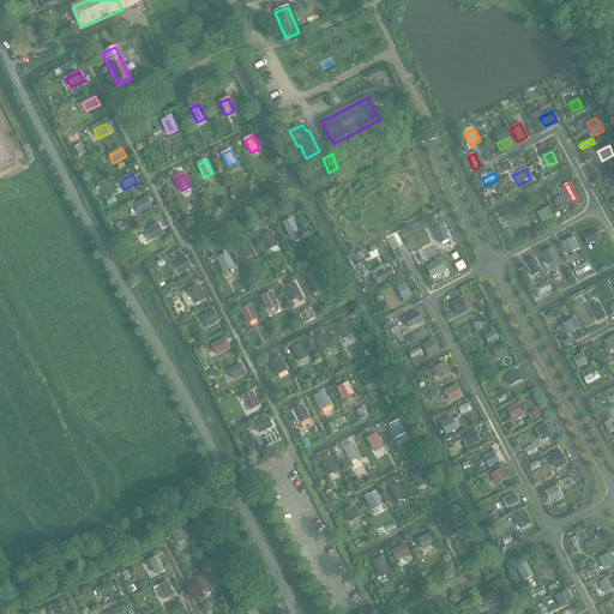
[(569,206),(564,196),(553,202),(558,212),(569,206)]
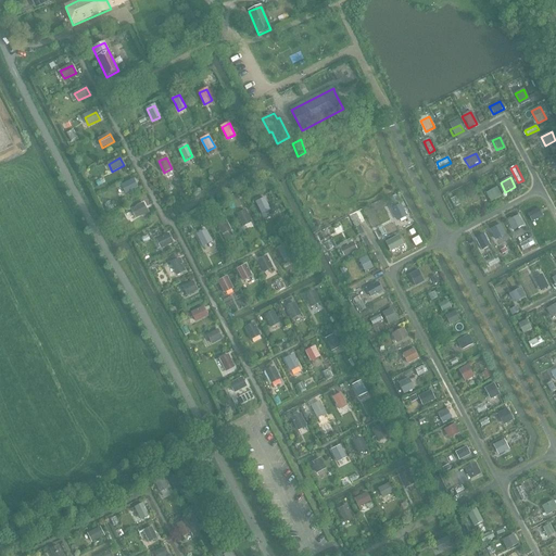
[(134,180),(122,187),(126,194),(137,189),(134,180)]
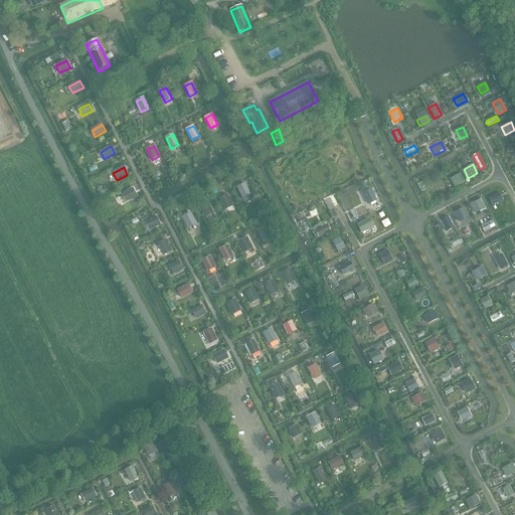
[(465,182),(460,174),(450,180),(454,188),(465,182)]
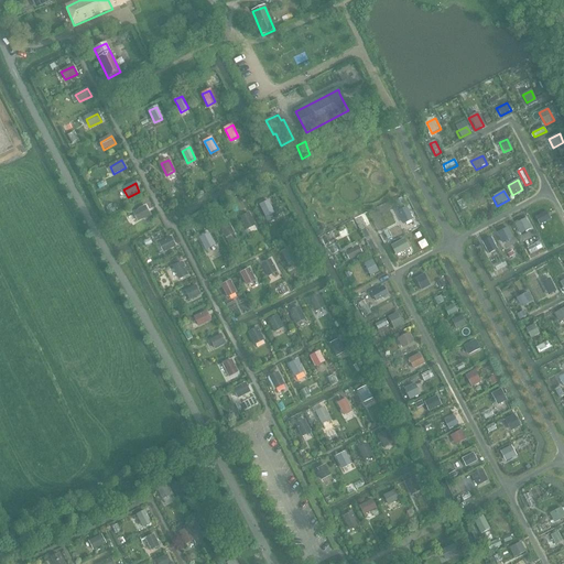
[(404,204),(402,198),(394,203),(397,207),(404,204)]
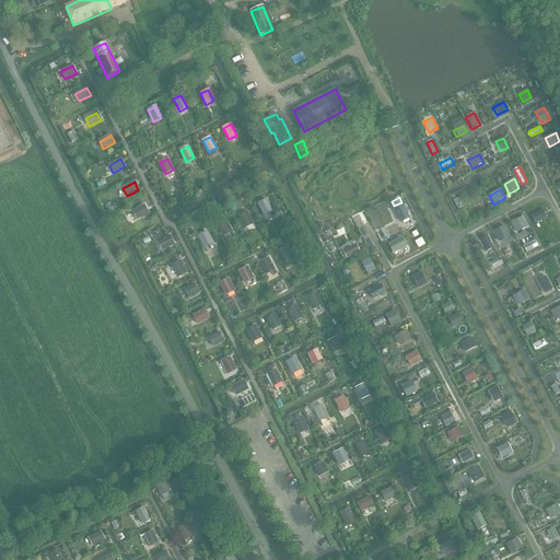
[(459,199),(454,201),(458,209),(463,207),(459,199)]
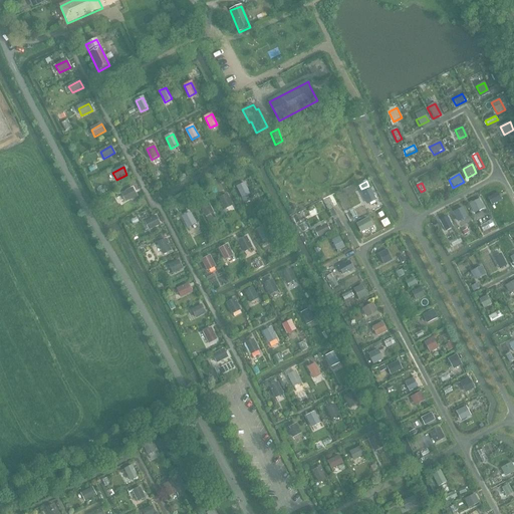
[(244,184),(237,188),(242,198),(249,195),(244,184)]
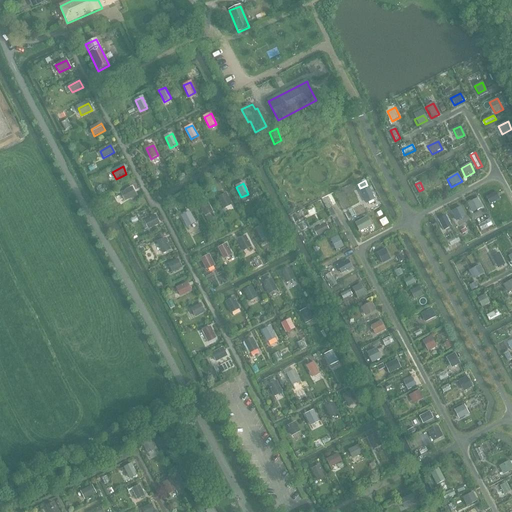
[(132,189),(121,194),(125,201),(135,195),(132,189)]
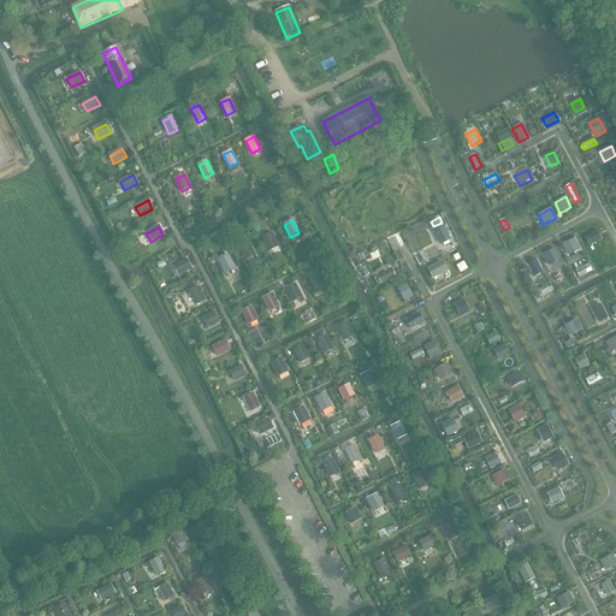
[(443,227),(433,232),(439,246),(449,241),(443,227)]
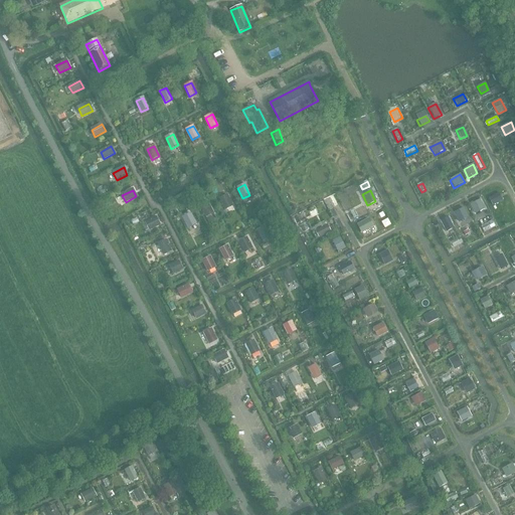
[(503,199),(499,193),(490,198),(493,205),(503,199)]
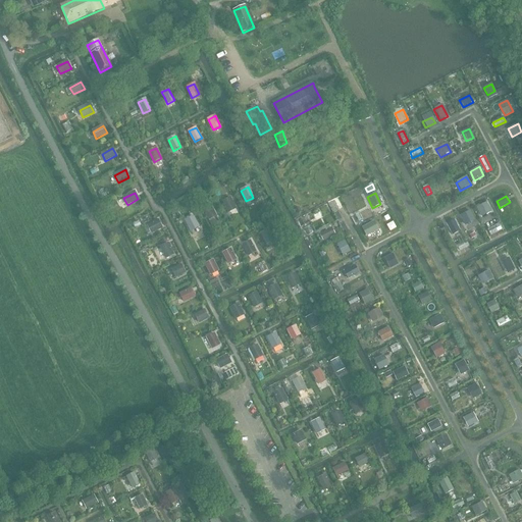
[(229,199),(222,202),(228,213),(236,209),(229,199)]
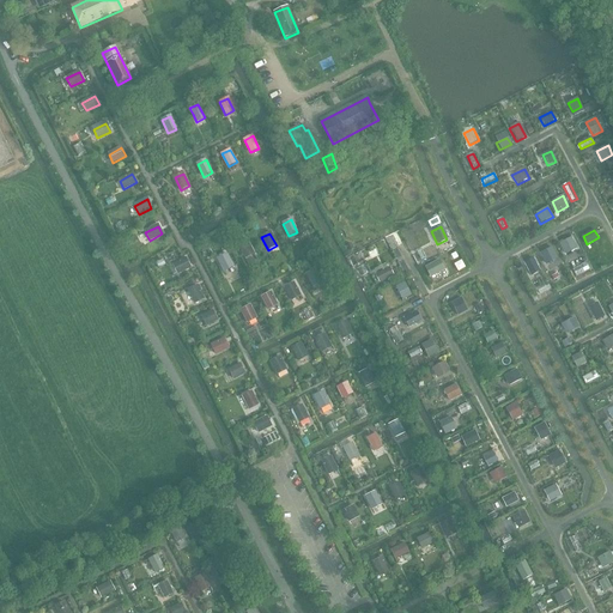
[(570,238),(559,244),(564,255),(576,249),(570,238)]
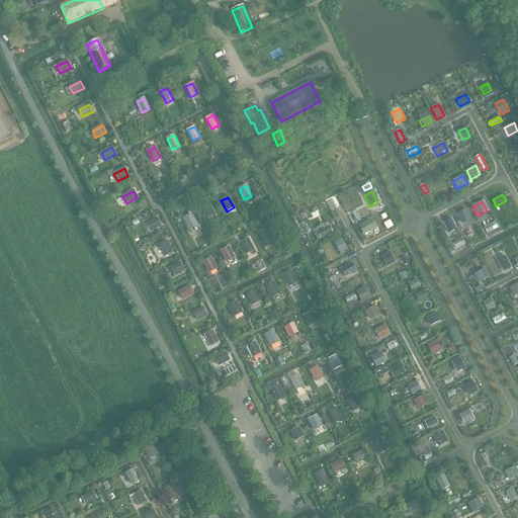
[(208,204),(201,207),(207,219),(214,214),(208,204)]
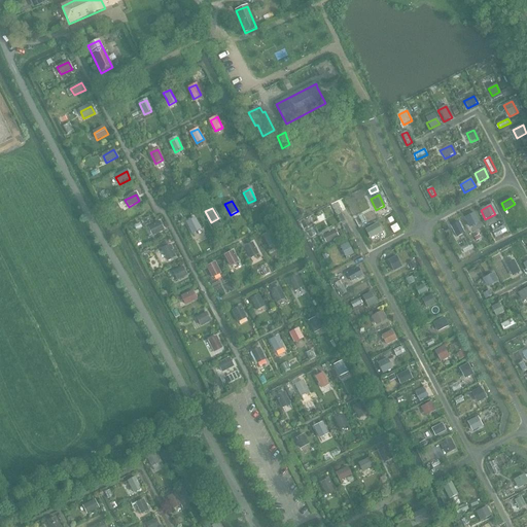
[(374,212),(360,218),(363,223),(376,217),(374,212)]
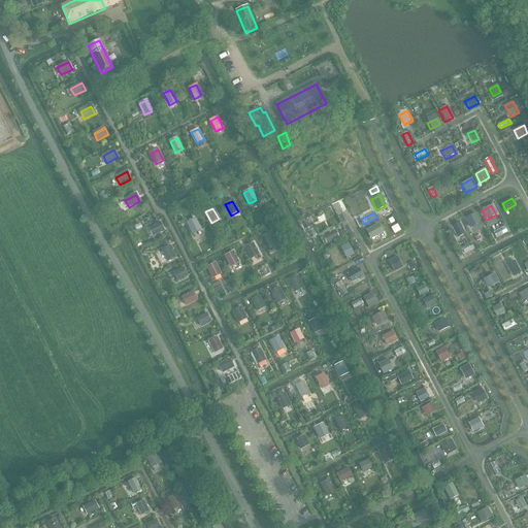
[(475,215),(465,220),(469,228),(480,223),(475,215)]
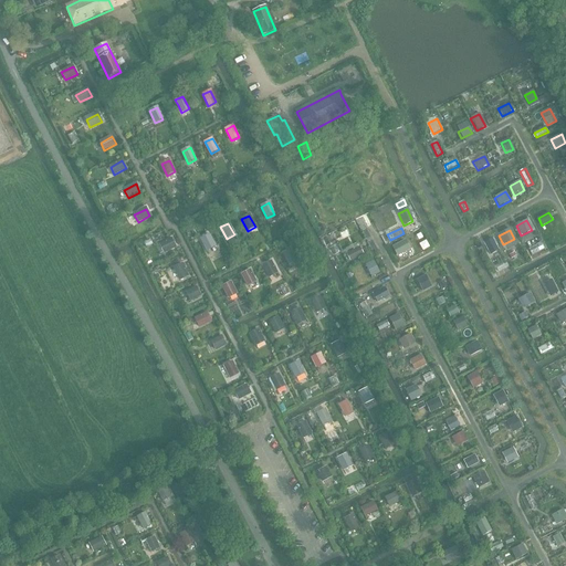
[(209,236),(201,239),(207,251),(215,248),(209,236)]
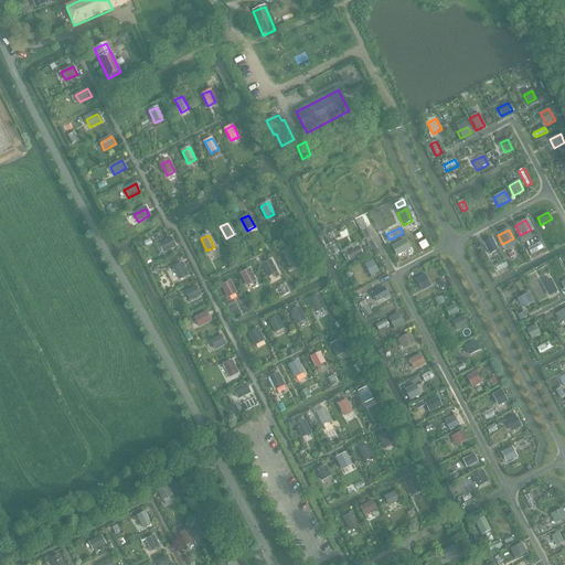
[(491,238),(482,243),(489,255),(498,251),(491,238)]
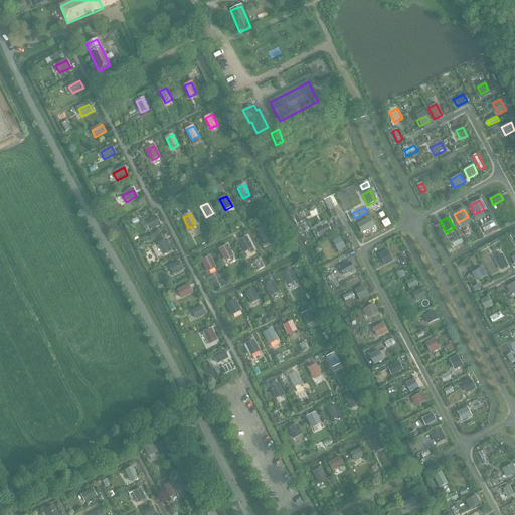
[(156,218),(145,223),(149,230),(160,224),(156,218)]
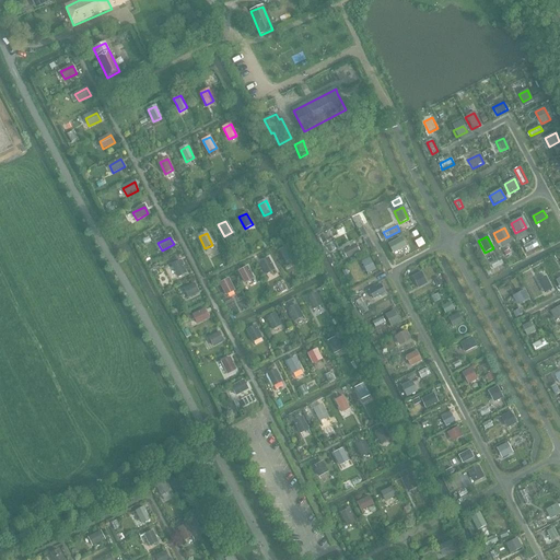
[(407,248),(403,238),(389,245),(395,255),(407,248)]
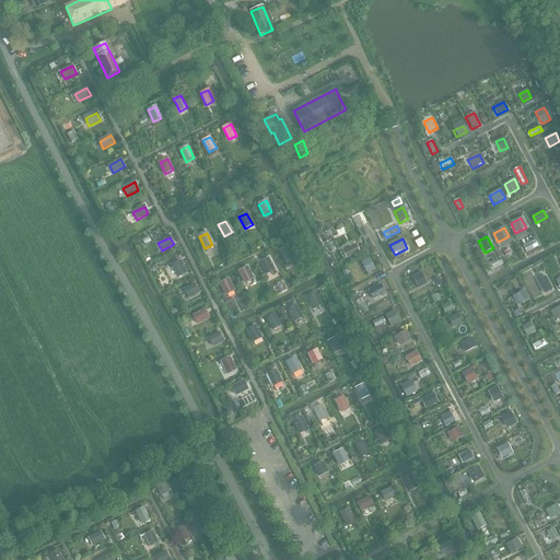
[(535,241),(523,247),(526,254),(538,247),(535,241)]
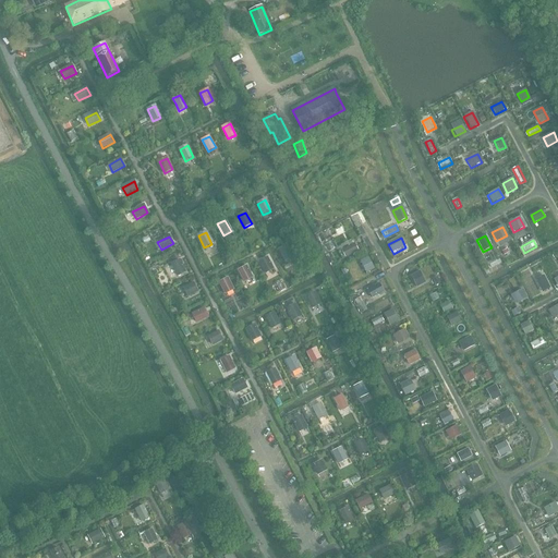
[(346,257),(359,251),(355,243),(342,250),(346,257)]
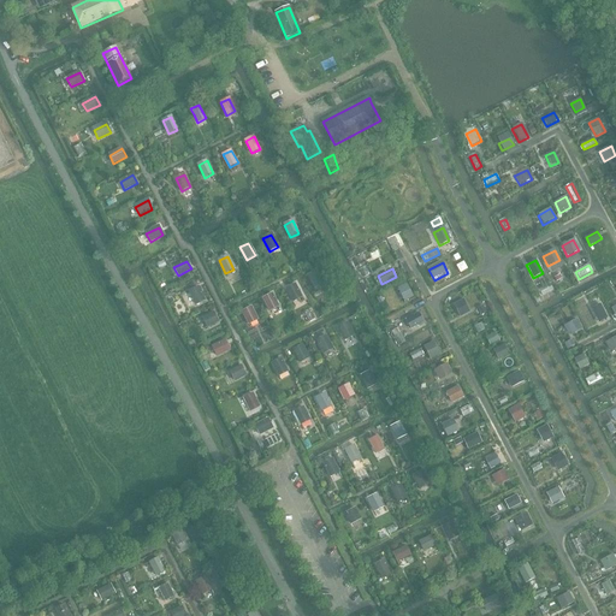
[(318,272),(308,276),(315,289),(324,284),(318,272)]
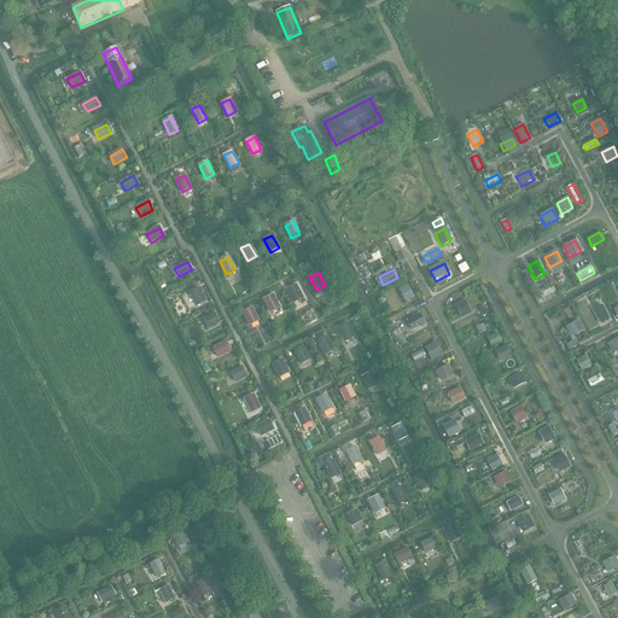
[(297,286),(289,290),(295,303),(303,298),(297,286)]
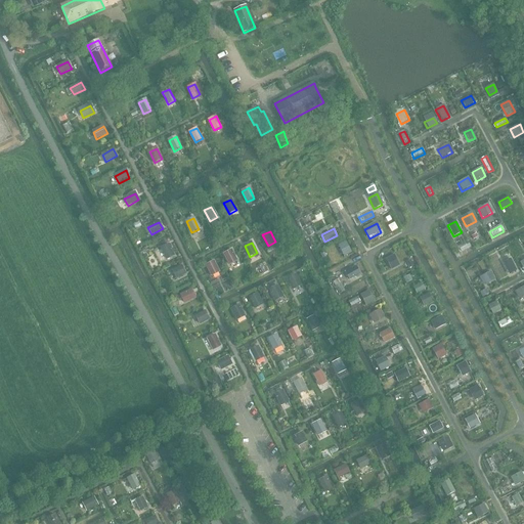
[(345,243),(338,247),(343,257),(351,253),(345,243)]
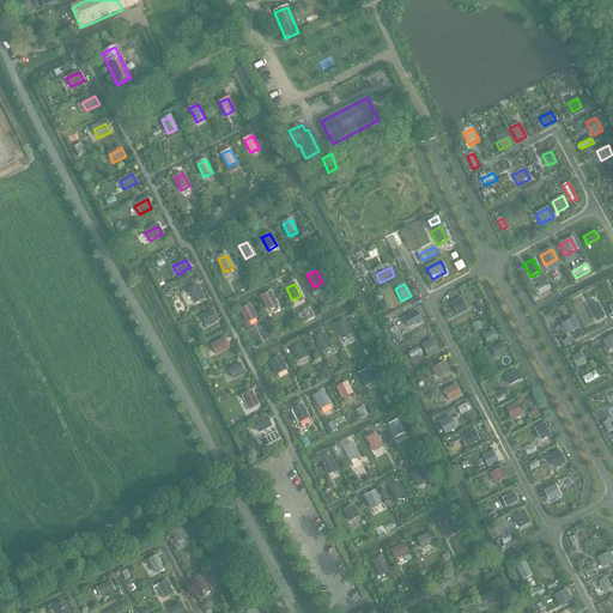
[(547,284),(536,289),(539,295),(551,289),(547,284)]
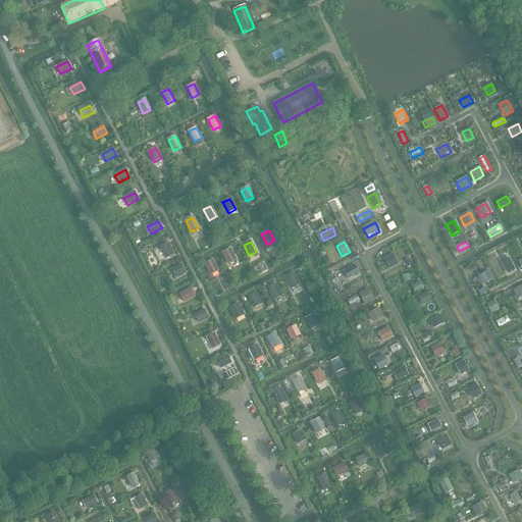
[(168,245),(161,248),(166,258),(173,255),(168,245)]
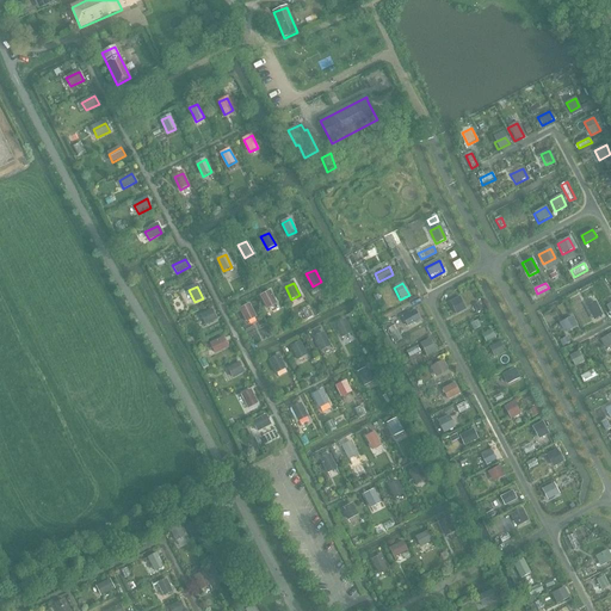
[(271,291),(261,296),(269,309),(277,304),(271,291)]
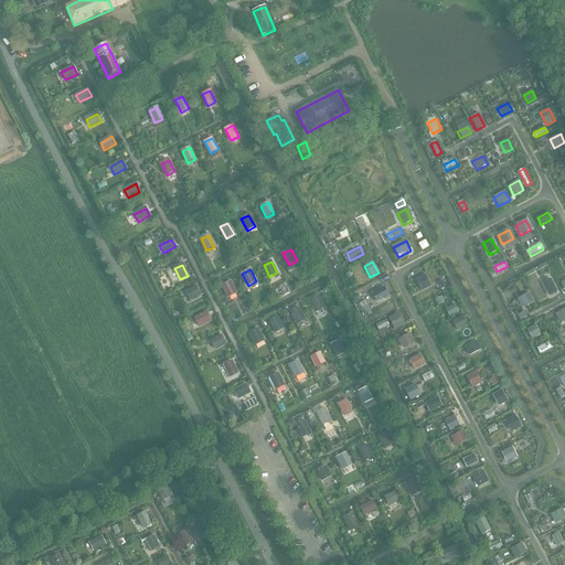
[(420,288),(429,283),(426,275),(416,280),(420,288)]
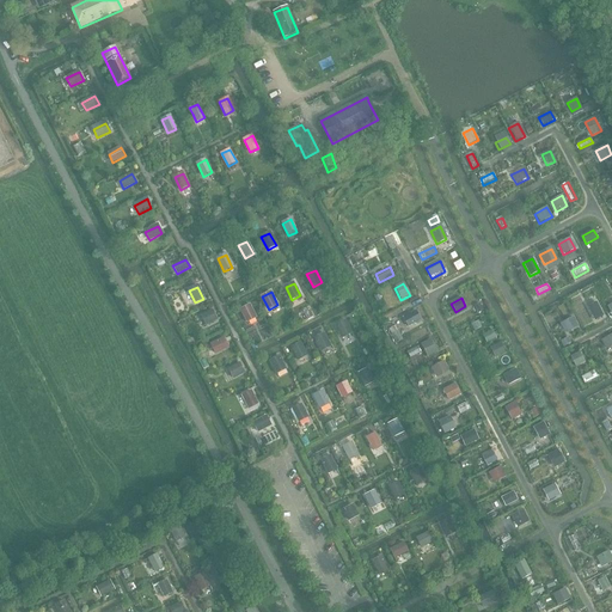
[(594,322),(603,317),(595,304),(588,308),(594,322)]
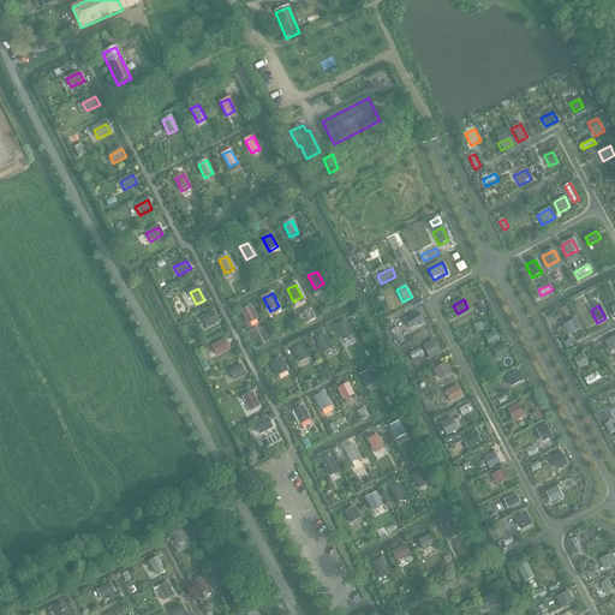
[(251,308),(243,311),(249,324),(258,320),(251,308)]
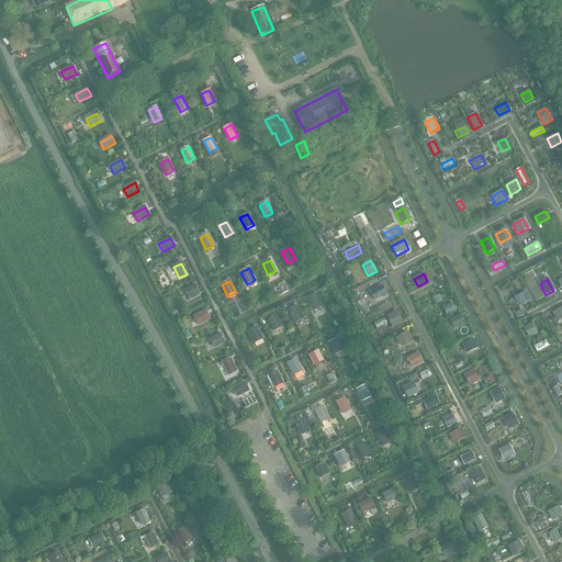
[(370,292),(374,300),(386,293),(382,285),(370,292)]
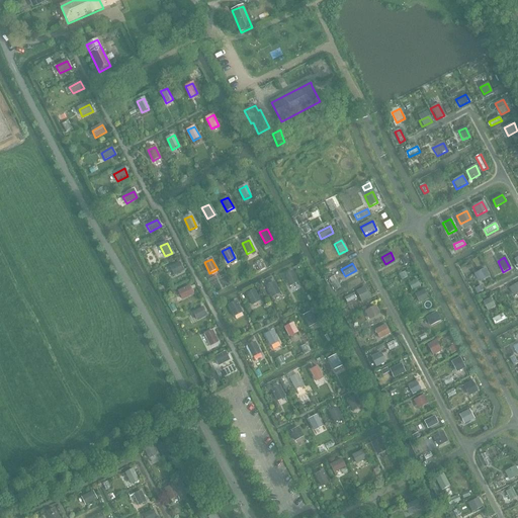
[(180,264),(171,268),(175,275),(184,271),(180,264)]
